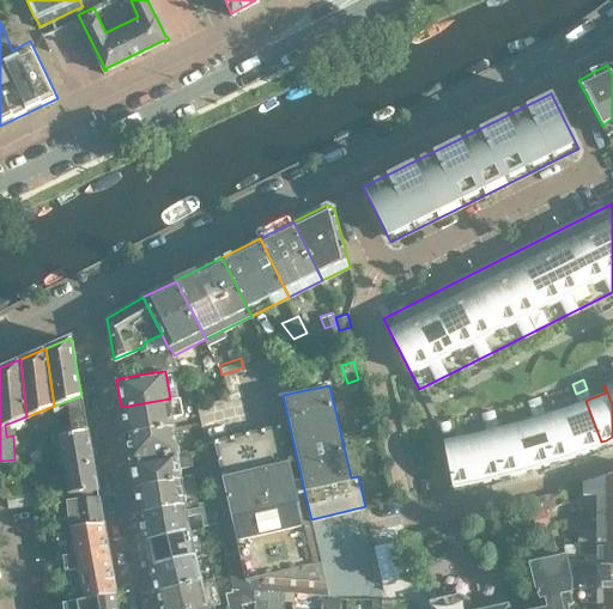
[(587,389),(576,394),(580,402),(586,401),(590,399),(587,389)]
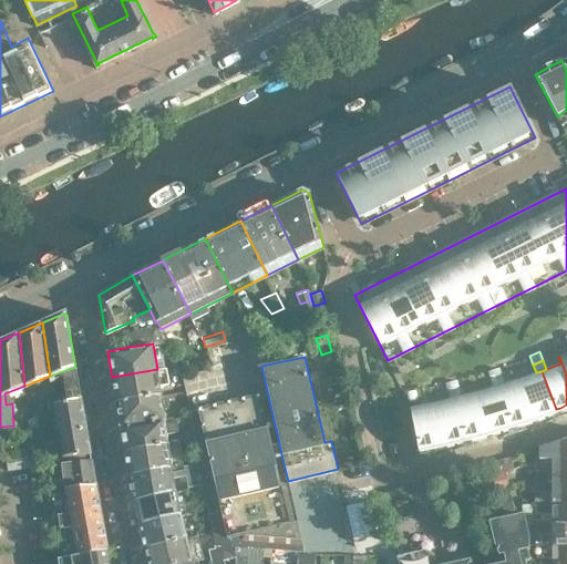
[(75,367),(62,371),(68,400),(81,398),(75,367)]
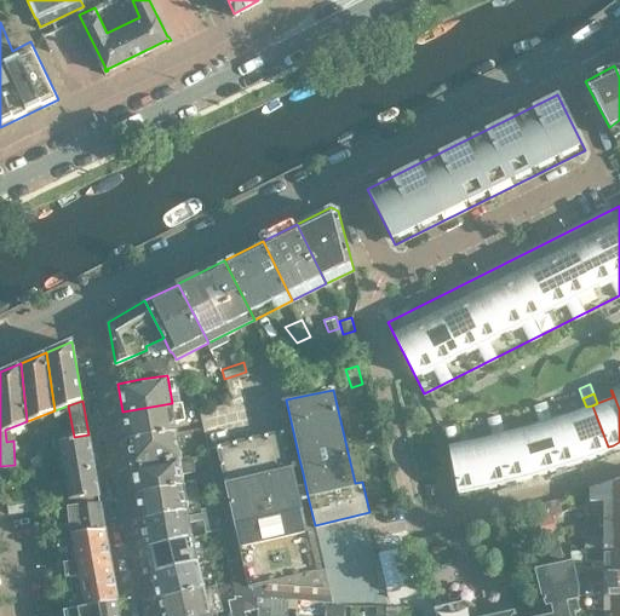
[(545,401),(534,404),(537,413),(547,410),(545,401)]
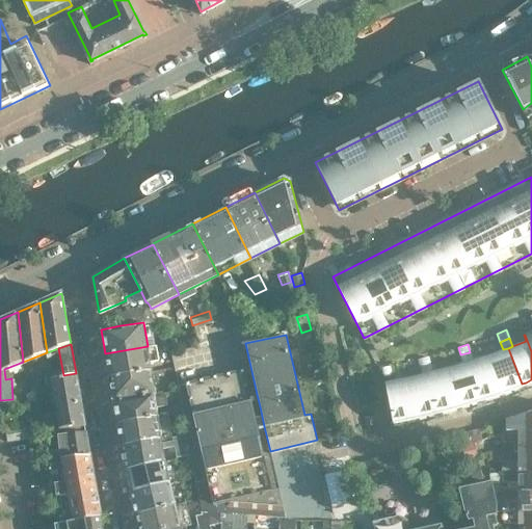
[(148,346),(105,353),(109,376),(152,370),(148,346)]
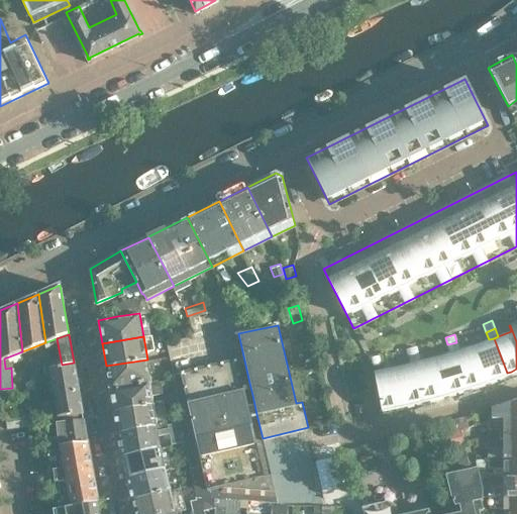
[(489,339),(475,345),(486,381),(502,375),(507,373),(494,338),(489,339)]
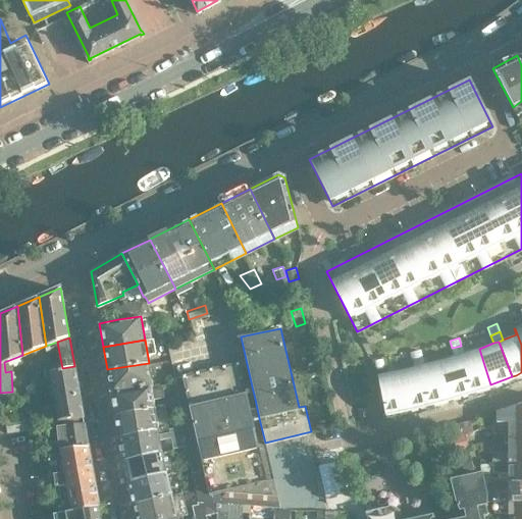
[(461,346),(452,348),(455,356),(459,355),(464,353),(461,346)]
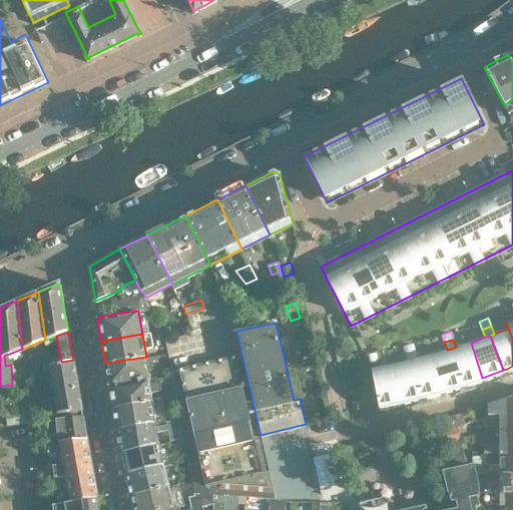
[(413,343),(403,345),(405,353),(415,351),(413,343)]
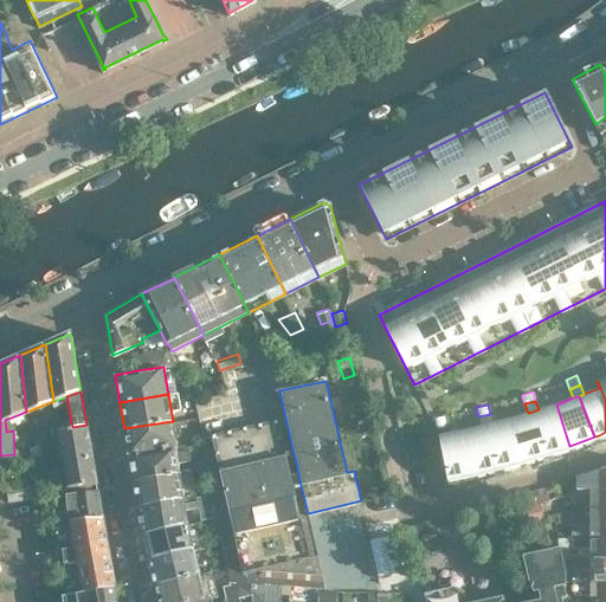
[(539,409),(533,412),(546,453),(550,452),(569,446),(556,405),(539,409)]
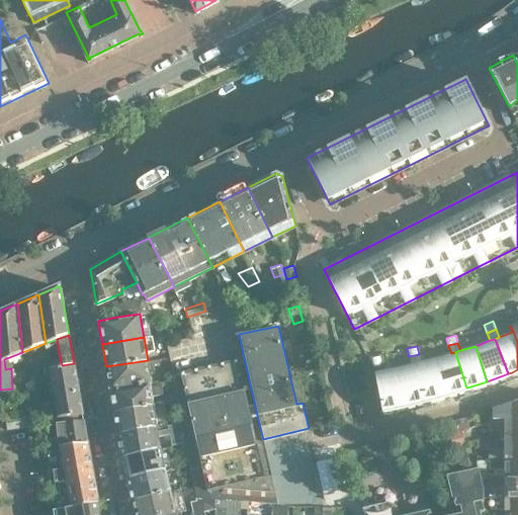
[(451,353),(436,358),(446,394),(462,390),(466,388),(455,352),(451,353)]
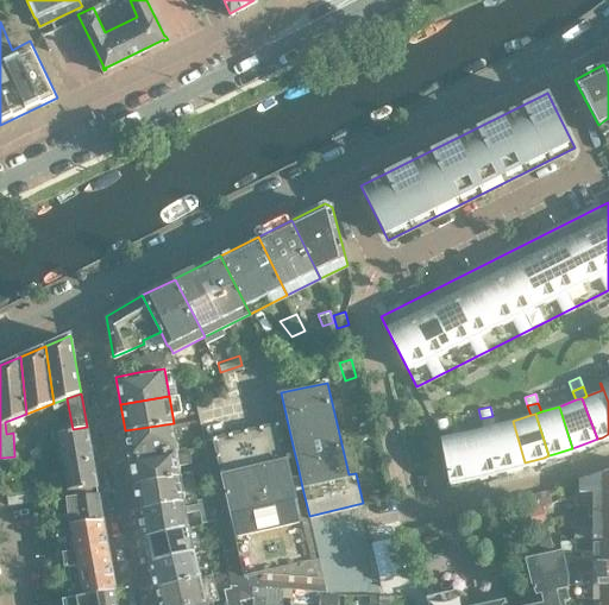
[(447,416),(437,418),(439,429),(449,427),(447,416)]
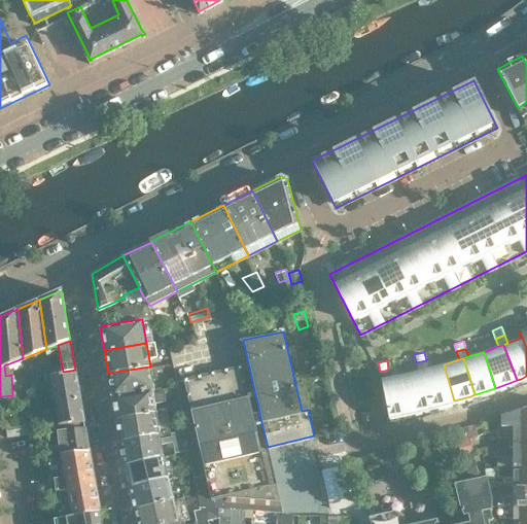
[(416,362),(418,371),(423,370),(428,369),(426,360),(416,362)]
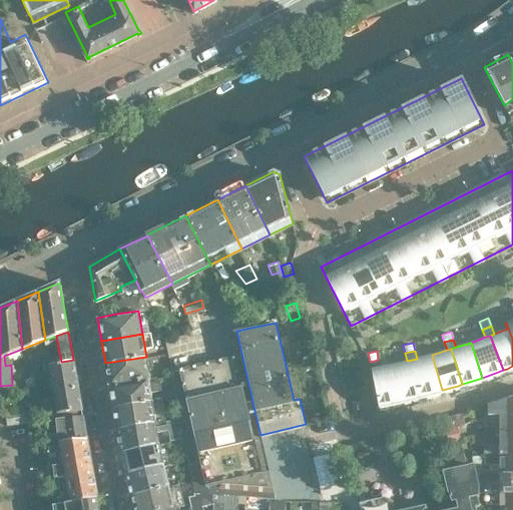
[(178,368),(185,398),(241,385),(243,393),(250,392),(247,380),(241,382),(235,355),(178,368)]
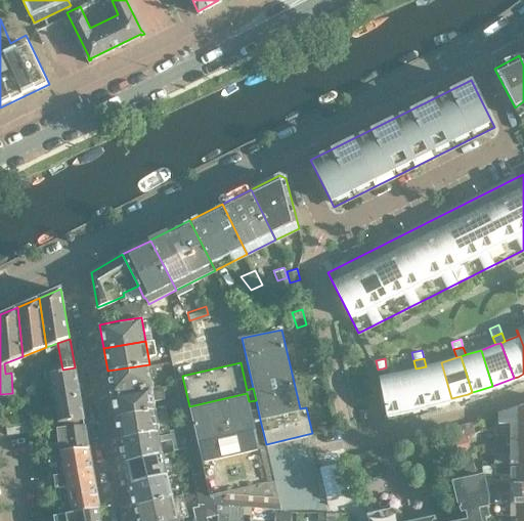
[(426,366),(421,367),(430,404),(435,403),(451,398),(441,362),(426,366)]
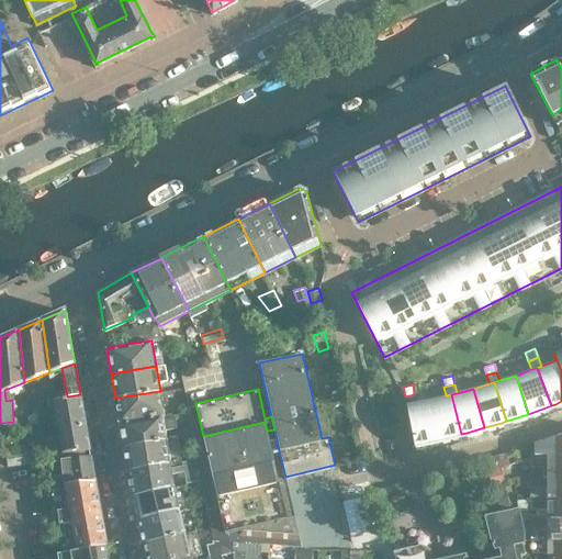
[(160,391),(115,398),(120,423),(165,414),(160,391)]
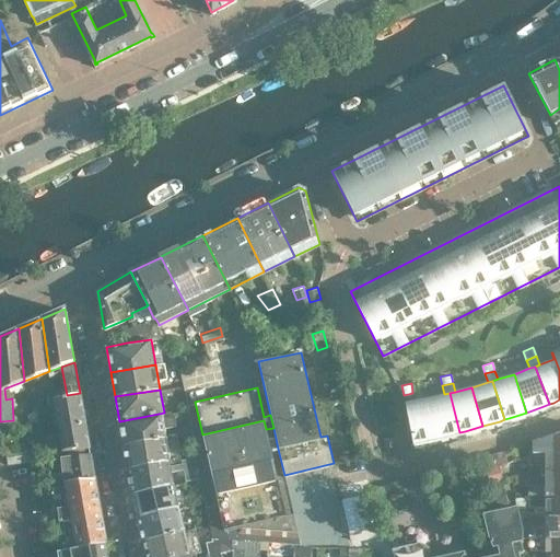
[(80,393),(67,395),(53,397),(56,416),(83,412),(80,393)]
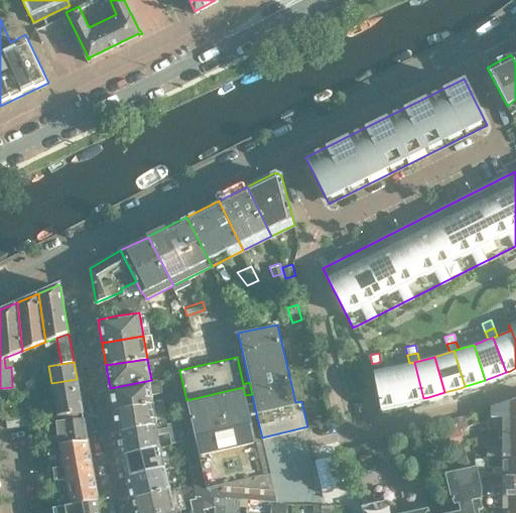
[(409,363),(394,367),(402,403),(419,399),(423,398),(414,362),(409,363)]
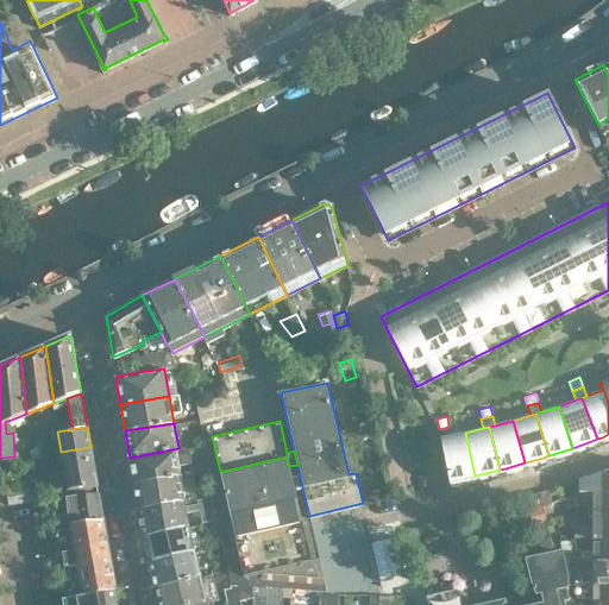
[(465,433),(440,439),(449,481),(454,480),(475,476),(465,433)]
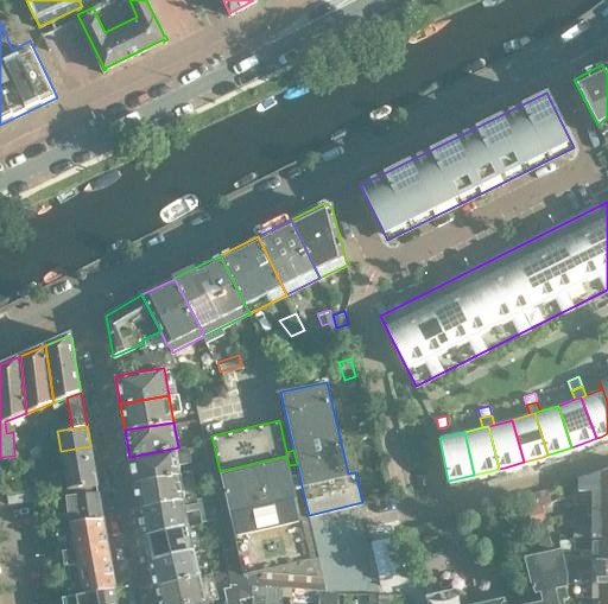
[(90,446),(61,451),(65,476),(68,488),(96,485),(90,446)]
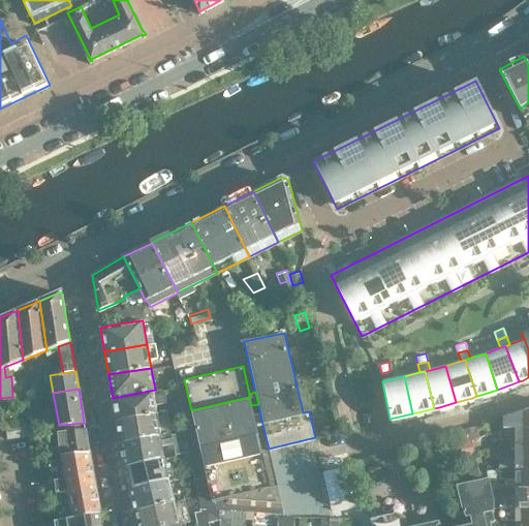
[(155,390),(113,398),(116,420),(157,413),(155,403),(164,401),(162,389),(155,390)]
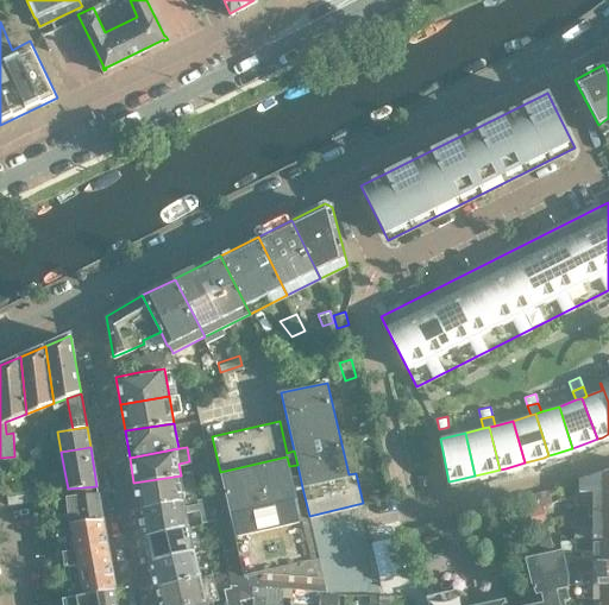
[(287,457),(220,472),(236,539),(302,522),(297,499),(289,466),(287,457)]
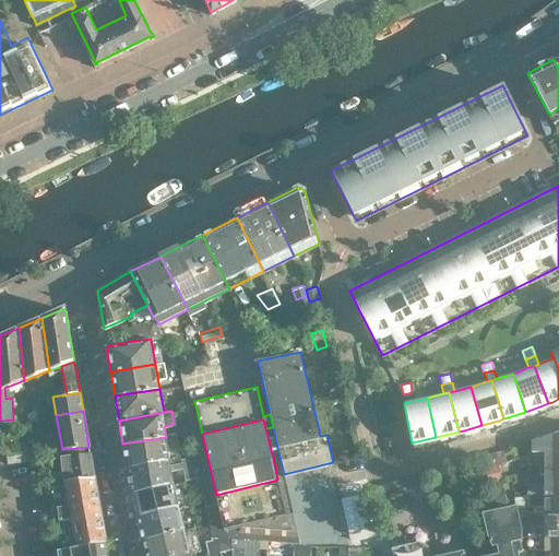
[(558,429),(532,439),(532,451),(544,451),(558,450),(558,429)]
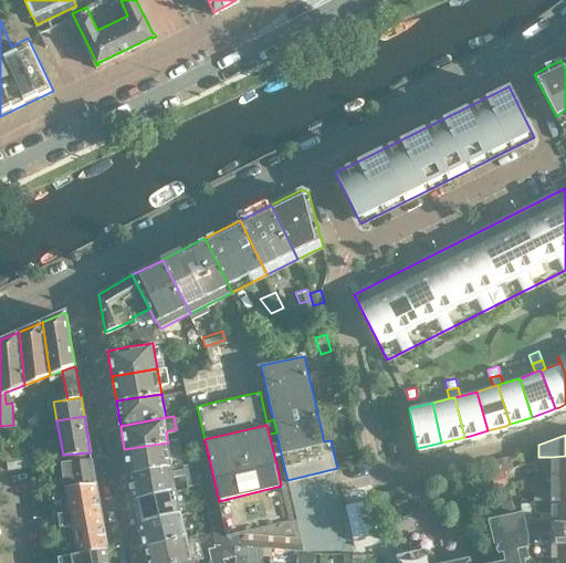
[(168,442),(124,449),(128,473),(173,467),(182,466),(179,440),(168,442)]
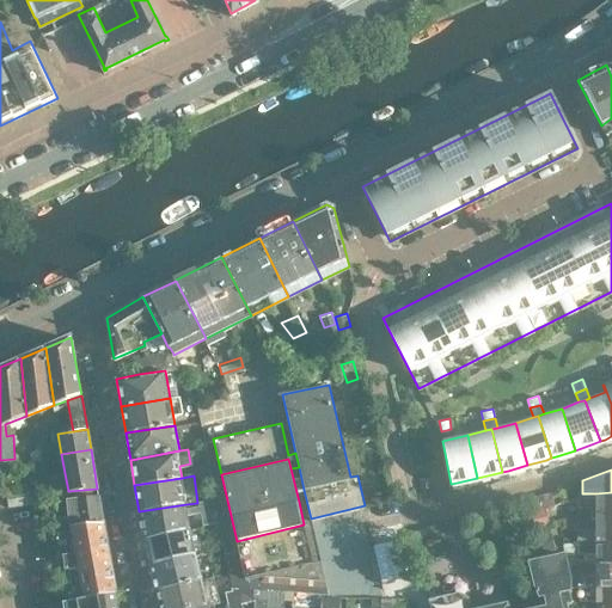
[(38,501),(36,485),(6,490),(8,505),(32,502),(38,501)]
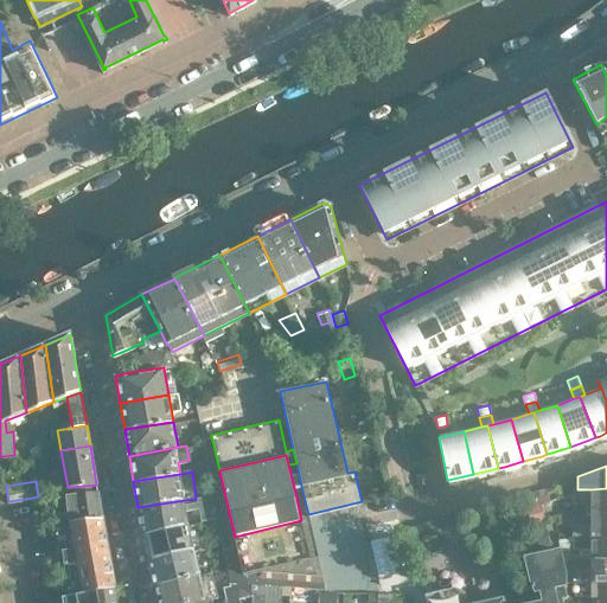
[(545,486),(522,493),(526,506),(538,501),(549,499),(545,486)]
